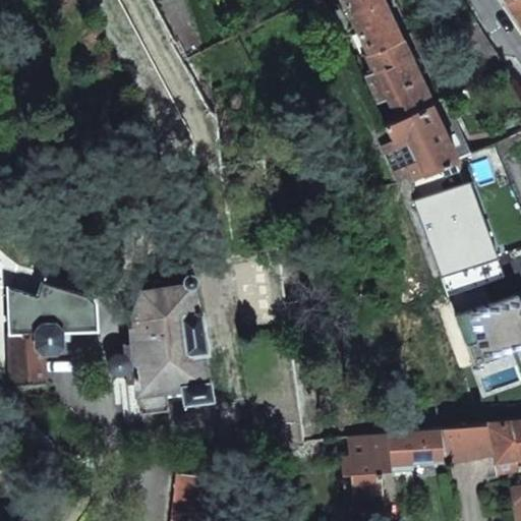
[(342,0),(367,53),(400,38),(385,5),(382,0),(342,0)]
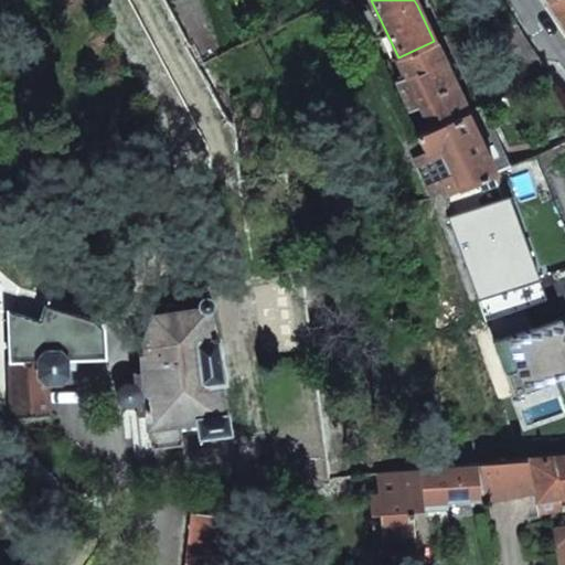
[(564,0),(545,0),(546,0),(564,28),(564,0)]
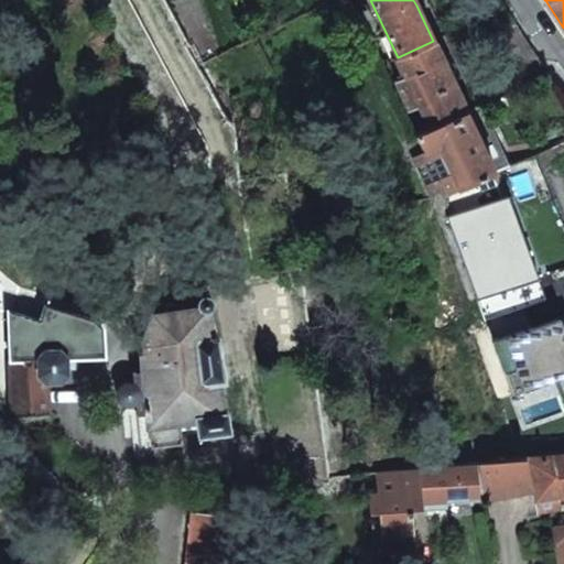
[(500,33),(532,83),(548,73),(516,26),(508,30),(500,33)]
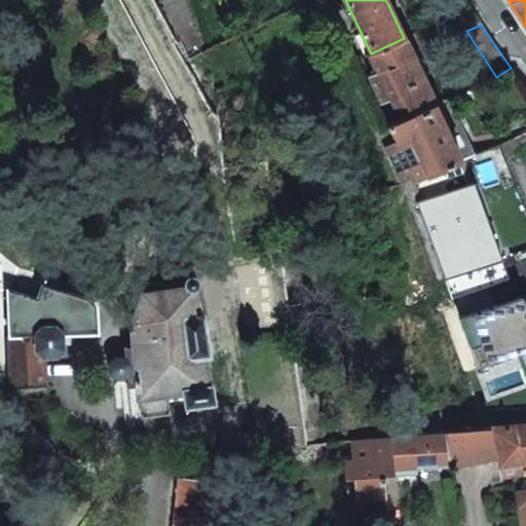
[(416,33),(429,62),(440,58),(426,29),(416,33)]
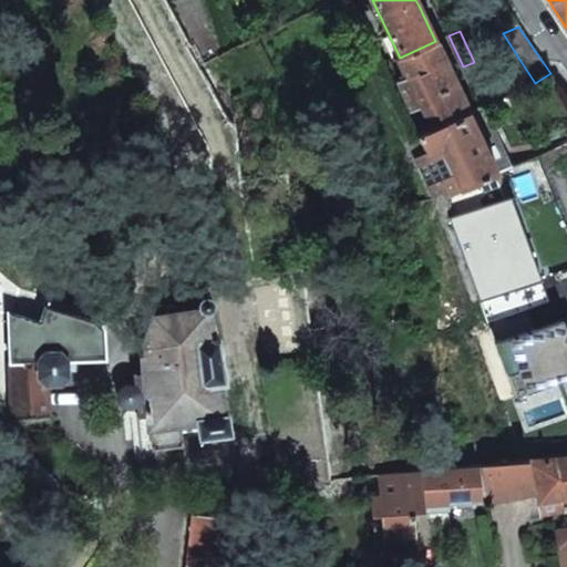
[(435,41),(468,113),(482,107),(463,66),(449,35),(435,41)]
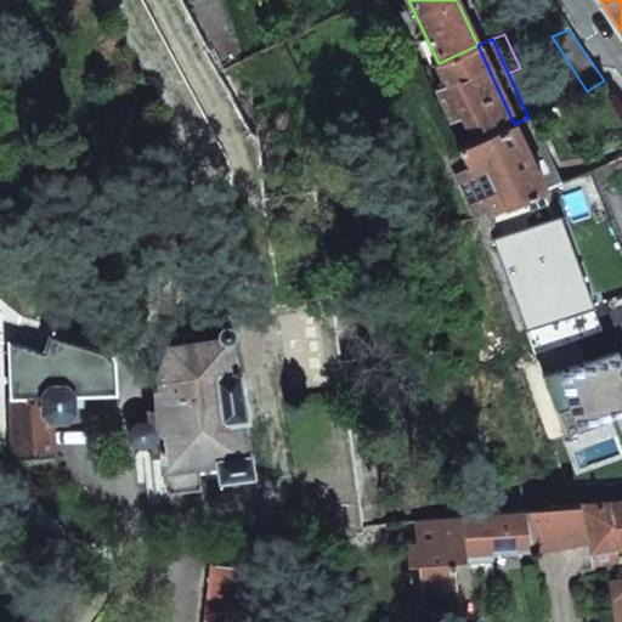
[(464,117),(475,142),(514,124),(478,45),(439,63),(448,85),(436,90),(452,123),(464,117)]
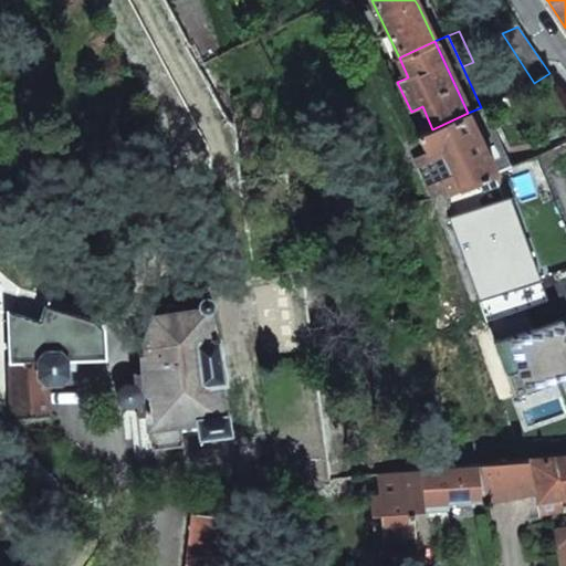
[(432,129),(418,136),(426,153),(440,146),(452,173),(460,189),(495,173),(468,113),(432,129)]
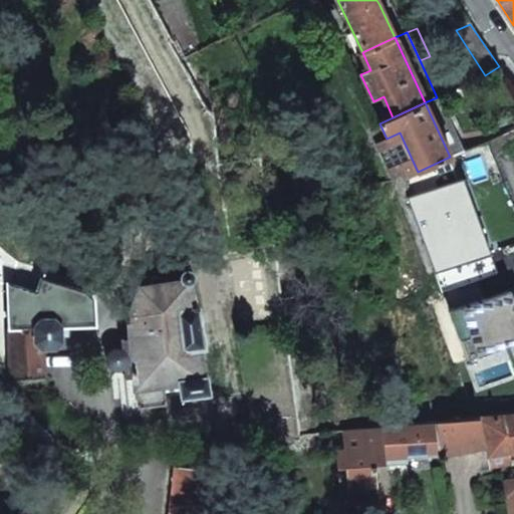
[(388,167),(393,179),(401,178),(402,179),(418,172),(411,157),(388,167)]
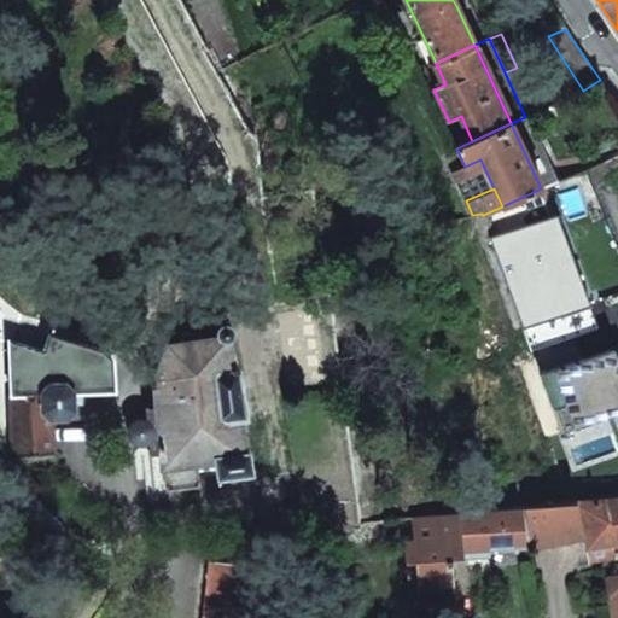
[(11,340),(12,456),(53,454),(52,414),(45,408),(45,394),(51,386),(63,385),(69,391),(114,390),(112,359),(101,349),(50,334),(45,350),(11,340)]
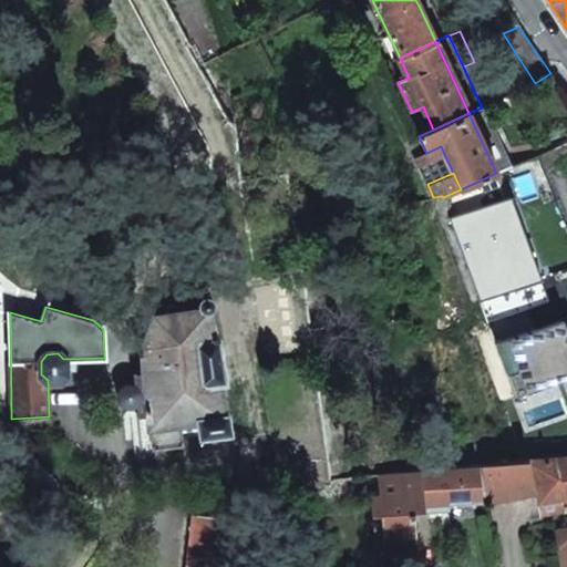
[(142,349),(148,430),(151,430),(179,425),(196,423),(199,439),(229,434),(227,414),(224,415),(219,384),(225,383),(217,336),(212,336),(207,308),(153,317),(142,349)]
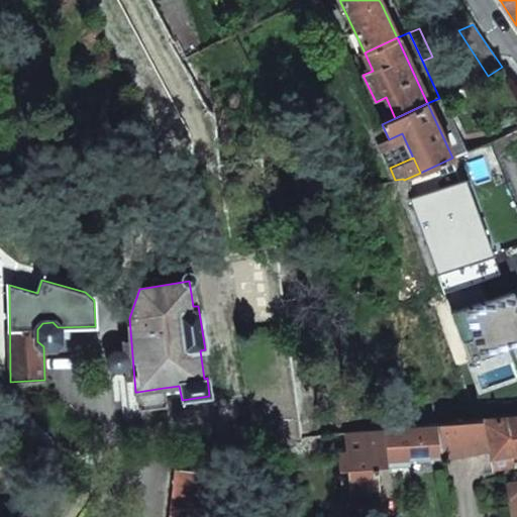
[(471,362),(516,343),(516,302),(516,303),(512,291),(451,314),(471,362)]
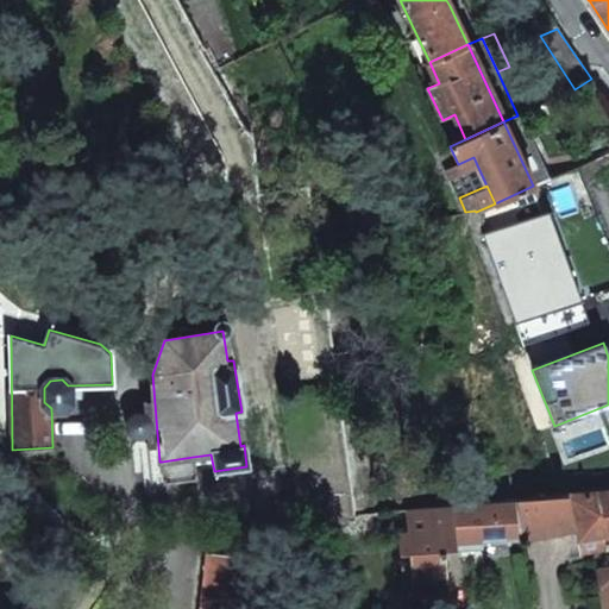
[(44,402),(51,408),(63,408),(69,401),(68,385),(62,380),(50,381),(44,388),(44,402)]
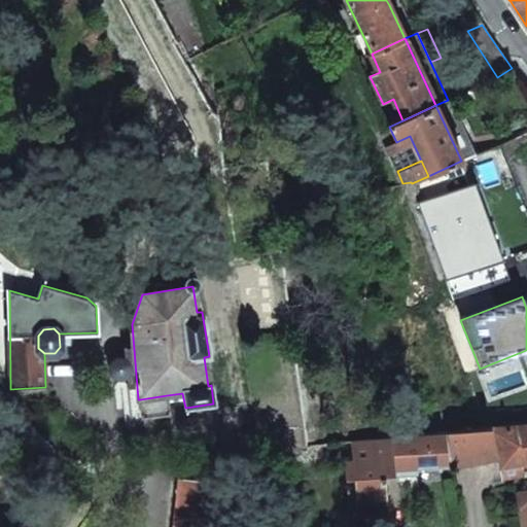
[(140,399),(143,418),(169,415),(167,395),(140,399)]
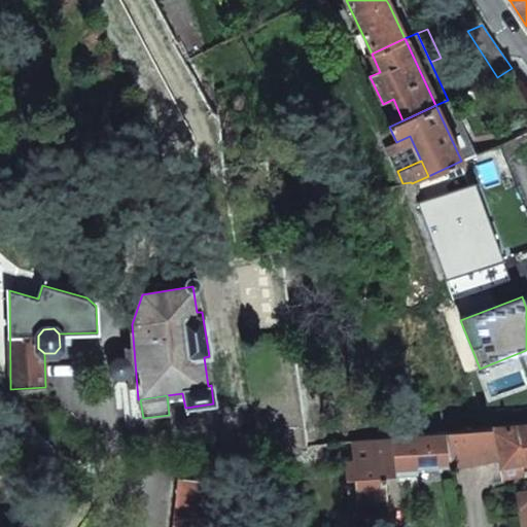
[(211,409),(217,455),(219,455),(246,454),(239,405),(211,409)]
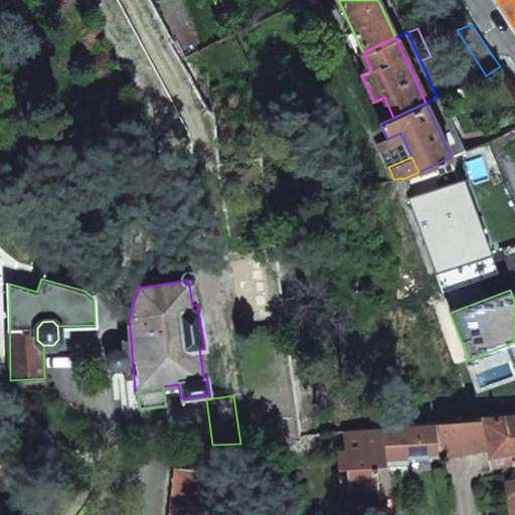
[(484,446),(486,459),(514,453),(514,411),(478,416),(484,446)]
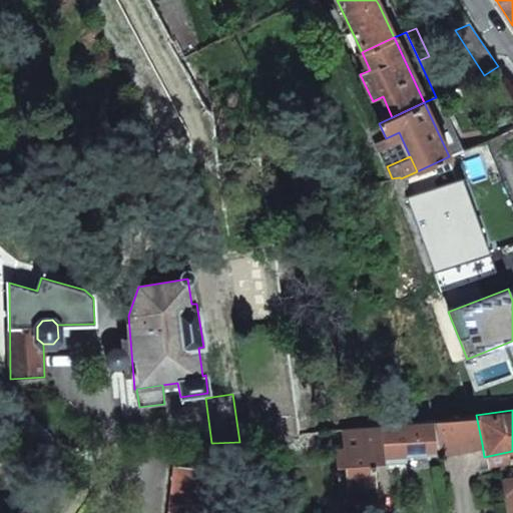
[(435,420),(441,452),(482,444),(476,415),(435,420)]
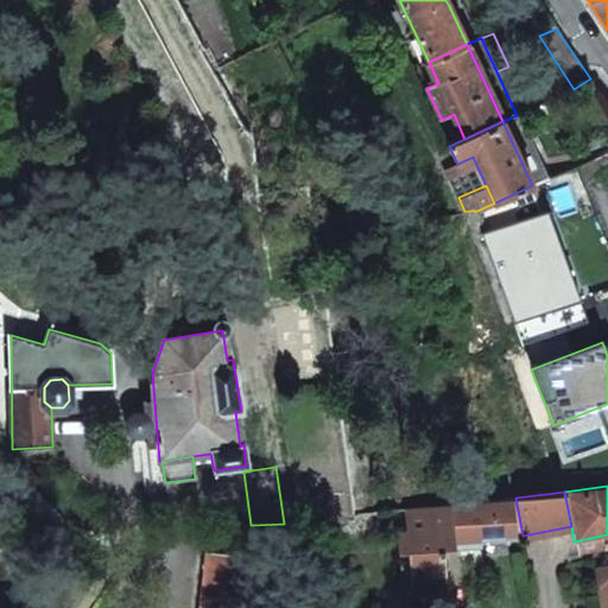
[(515,498),(453,505),(454,533),(455,543),(481,540),(523,536),(515,498)]
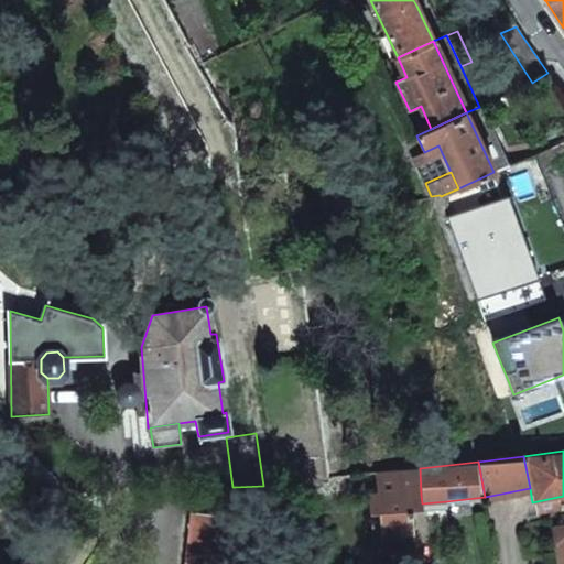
[(422,503),(421,495),(420,468),(376,473),(378,491),(368,491),(370,513),(379,512),(382,544),(414,542),(411,510),(411,505),(422,503)]
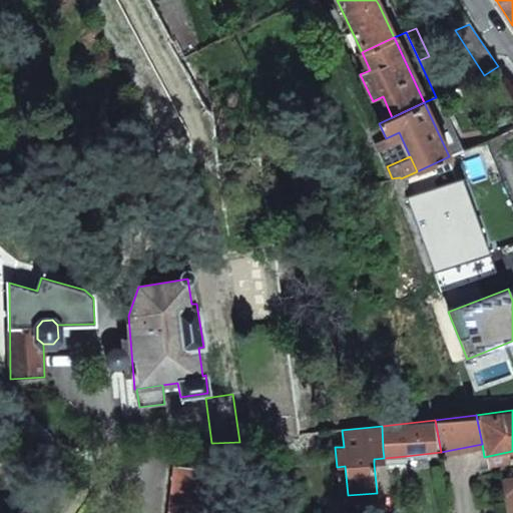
[(441,452),(406,456),(407,466),(435,463),(441,452)]
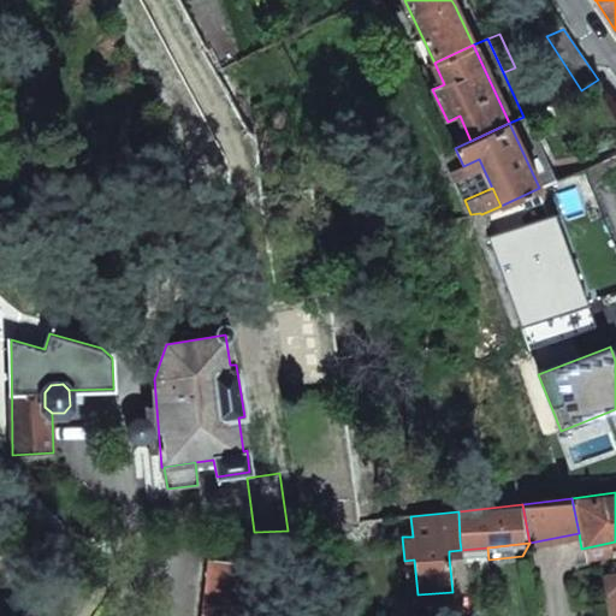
[(202,549),(194,615),(238,615),(246,554),(202,549)]
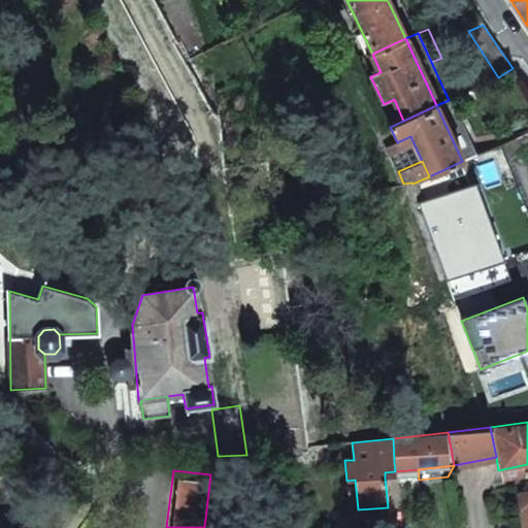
[(527,527),(527,490),(514,493),(520,527),(527,527)]
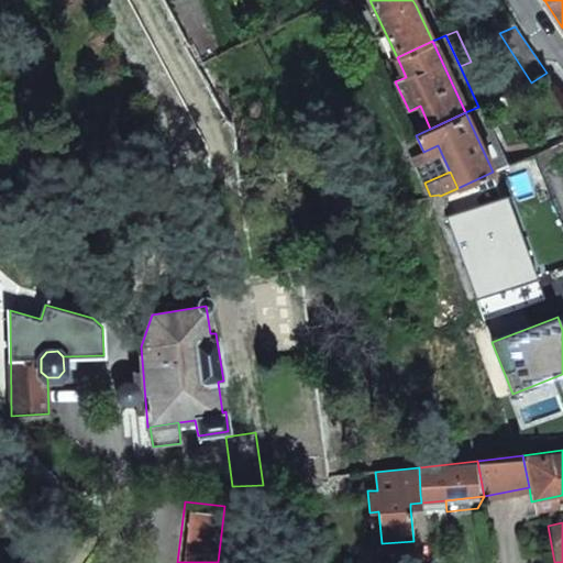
[(382,543),(382,555),(415,553),(414,541),(382,543)]
